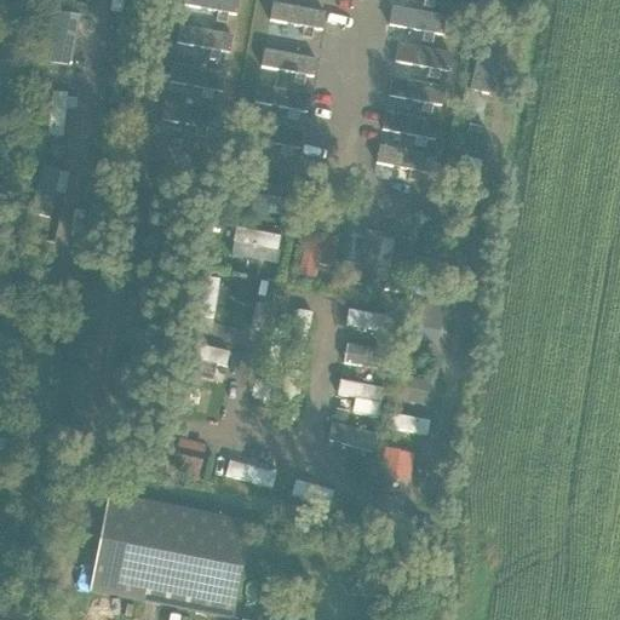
[(294,18),(298,1),(290,0),(279,0),(276,15),(294,18)]
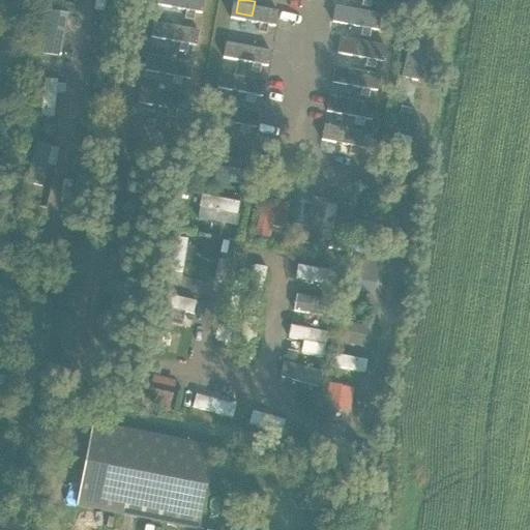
[(425,0),(403,0),(402,9),(423,13),(425,0)]
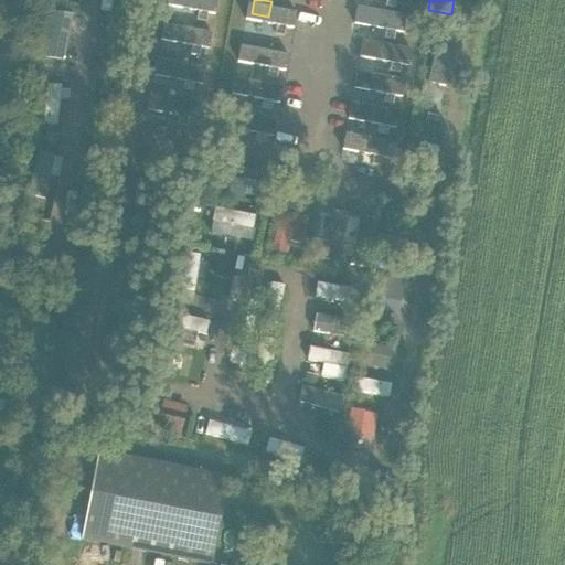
[(281,87),(285,73),(244,63),(241,77),(281,87)]
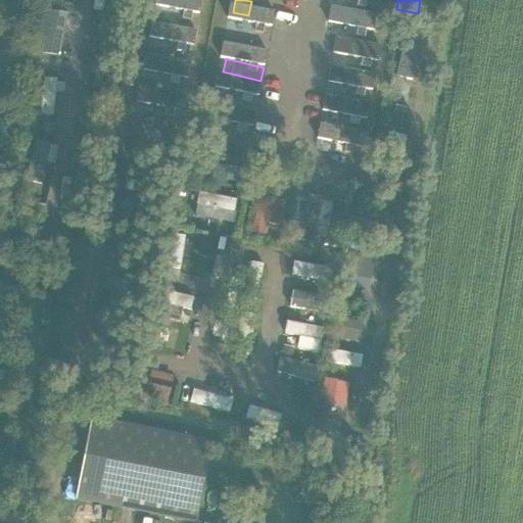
[(217,121),(253,125),(255,110),(219,106),(217,121)]
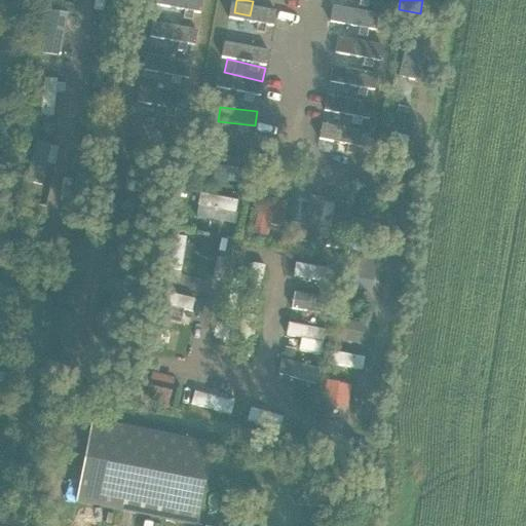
[(249,171),(211,164),(208,180),(247,186),(249,171)]
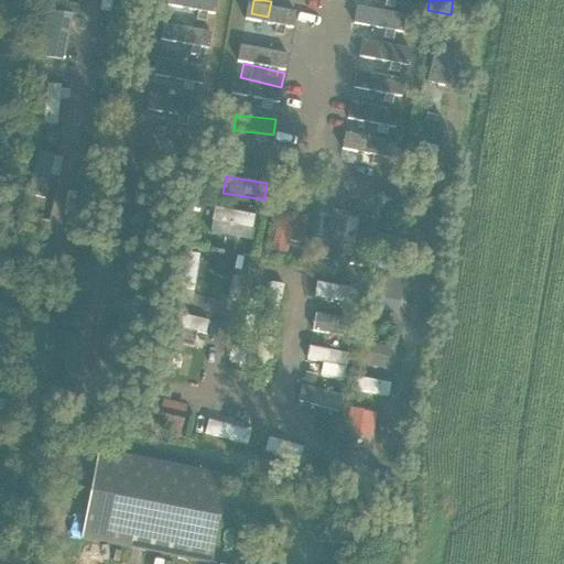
[(252,229),(255,215),(210,205),(207,219),(252,229)]
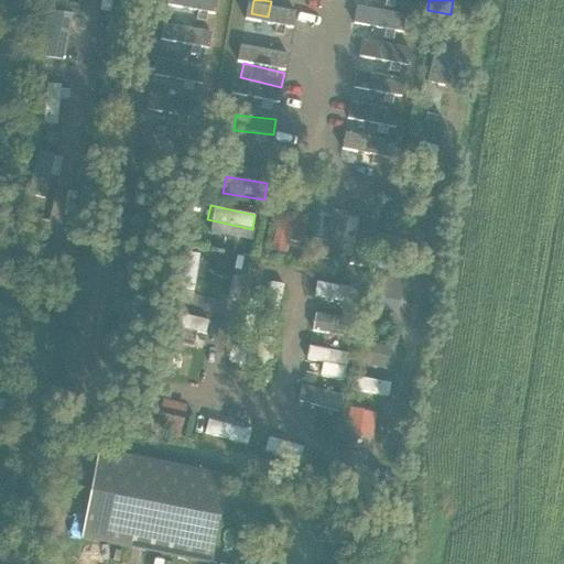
[(302,243),(306,218),(277,213),(271,252),(285,255),(288,241),(302,243)]
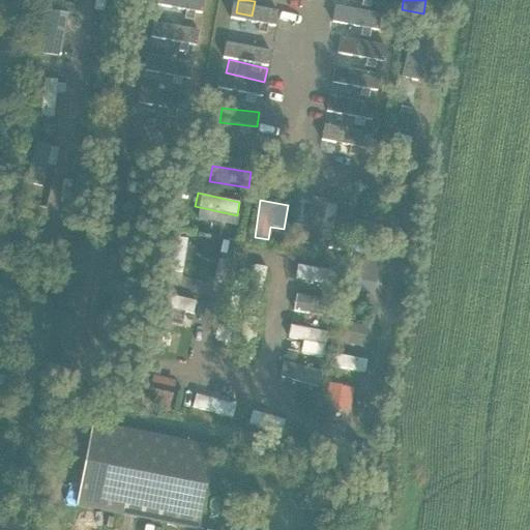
[(376,294),(379,273),(357,270),(355,292),(376,294)]
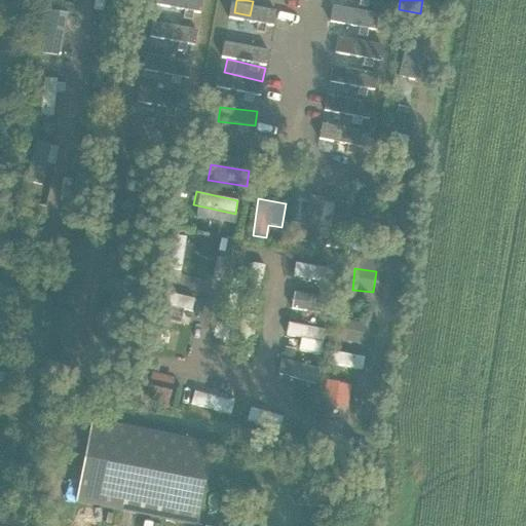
[(363,346),(366,325),(345,322),(341,342),(363,346)]
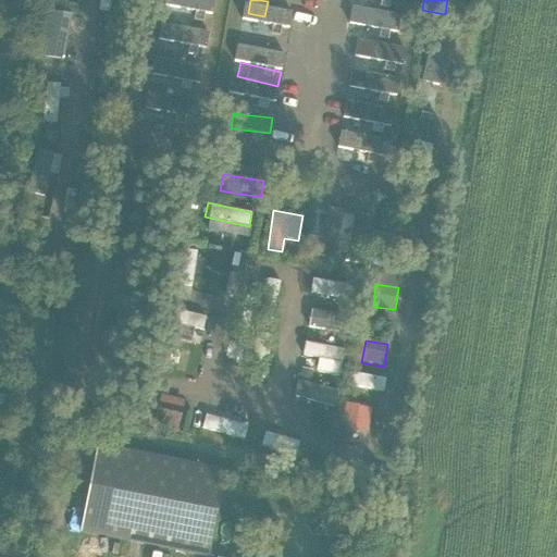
[(311,381),(313,371),(301,369),(299,379),(311,381)]
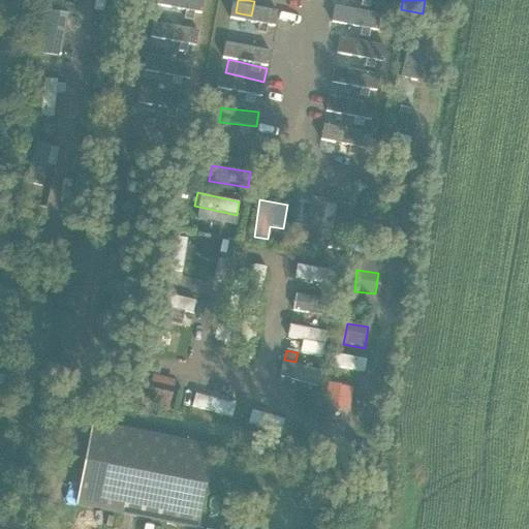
[(168,411),(176,381),(153,376),(147,406),(168,411)]
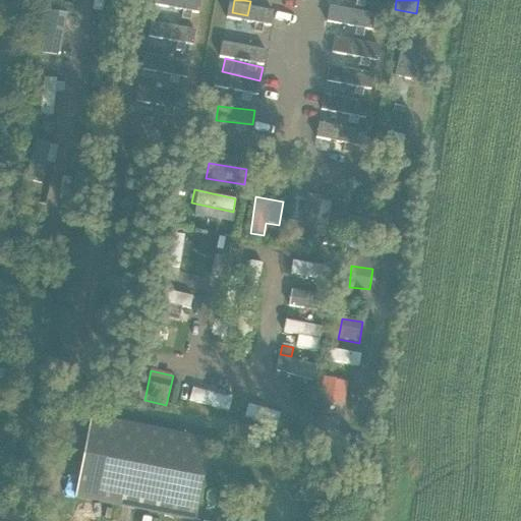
[(345,405),(349,381),(323,377),(319,402),(345,405)]
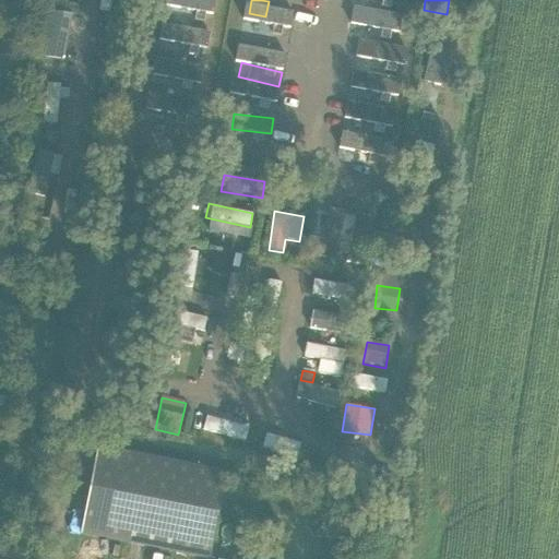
[(200,558),(210,558),(227,473),(97,447),(79,534),(200,558)]
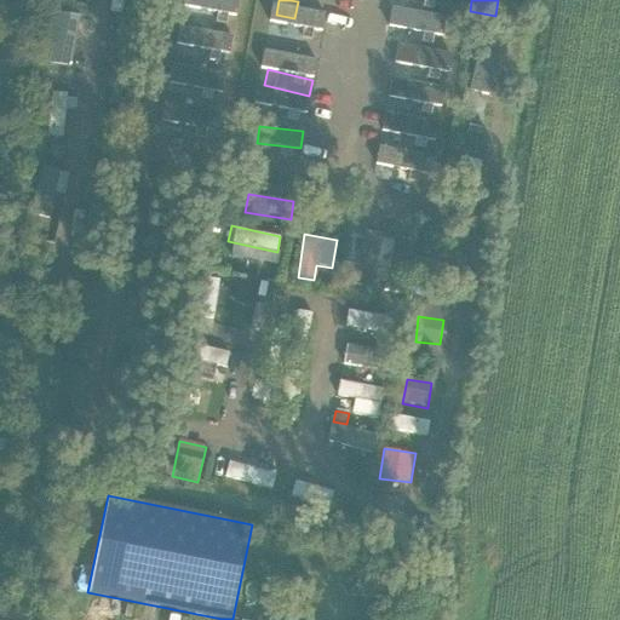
[(131,619),(133,607),(89,600),(85,619),(91,619),(131,619)]
